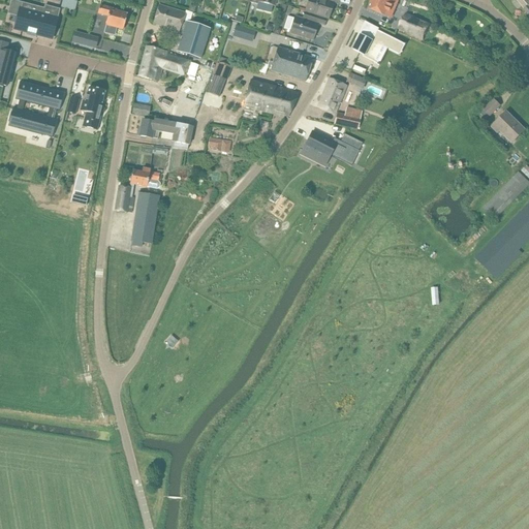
[(301,0),(302,3),(307,4),(304,11),(327,19),(329,20),(334,0),(301,0)]
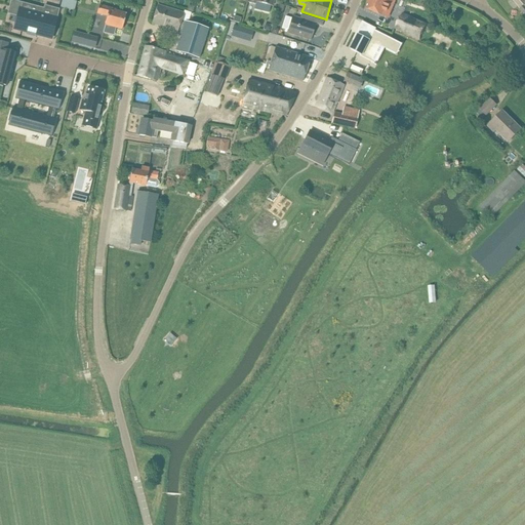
[(368,0),(365,8),(388,18),(394,0),(368,0)]
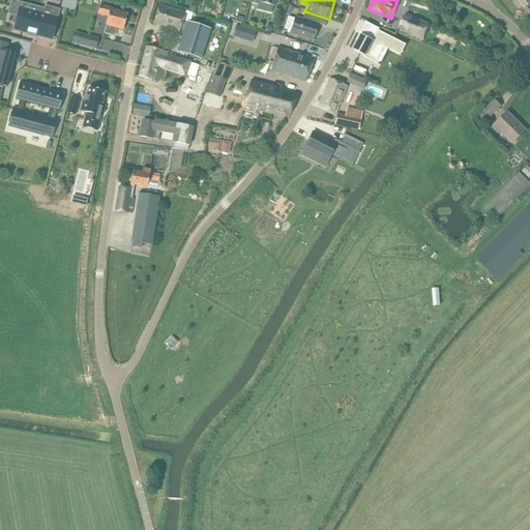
[(16,29),(15,30),(38,36),(51,39),(59,10),(47,7),(45,6),(45,9),(41,8),(22,4),(16,29)]
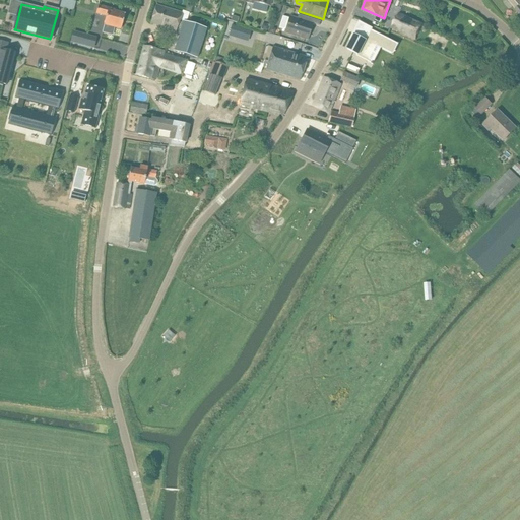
[(106,16),(104,24),(104,25),(102,33),(113,36),(115,27),(121,29),(125,14),(115,11),(115,10),(98,5),(95,13),(106,16)]
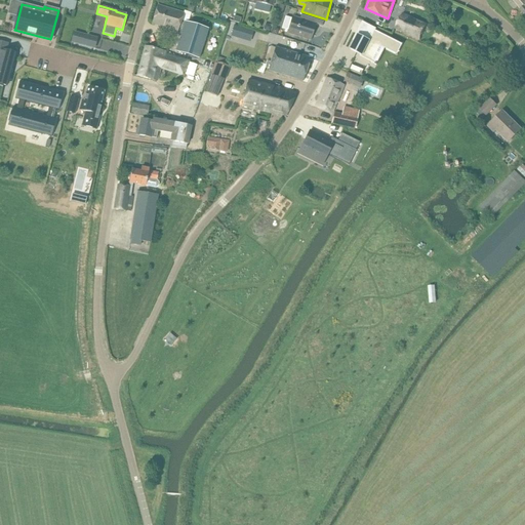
[(198,58),(207,30),(180,22),(184,13),(157,5),(152,24),(177,32),(178,29),(183,30),(175,51),(198,58)]
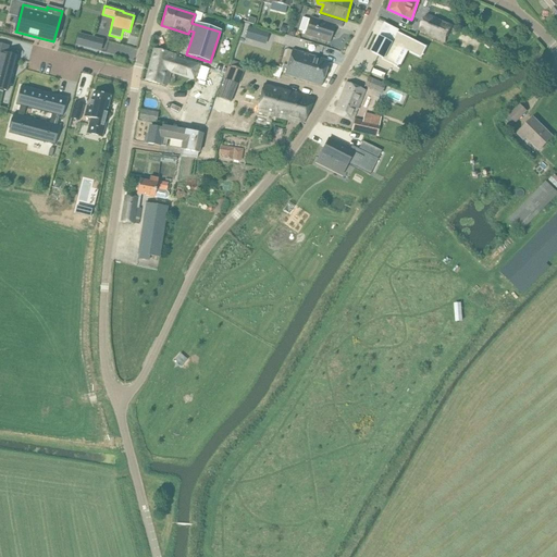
[(341,28),(344,20),(320,12),(318,21),(309,17),(304,35),(330,42),(335,26),(341,28)]
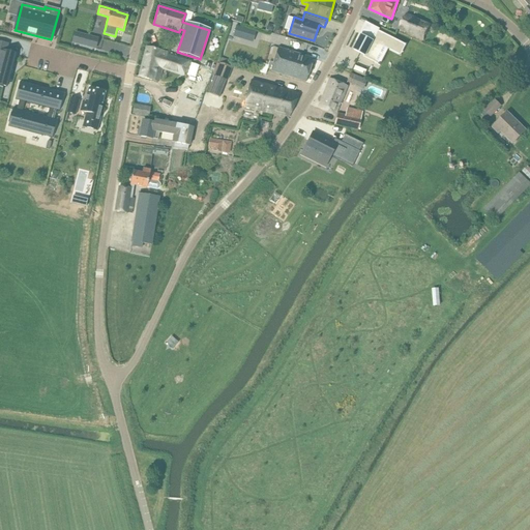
[(407,13),(400,29),(423,40),(431,25),(407,13)]
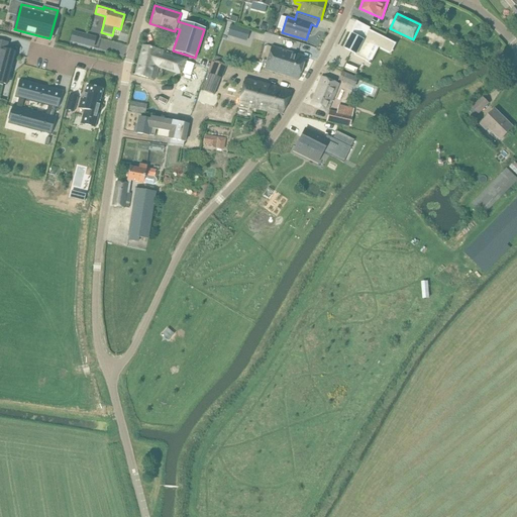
[(349,40),(345,48),(353,53),(352,55),(365,61),(370,52),(373,45),(374,43),(390,52),(394,42),(369,30),(370,28),(356,21),(347,40),(349,40)]
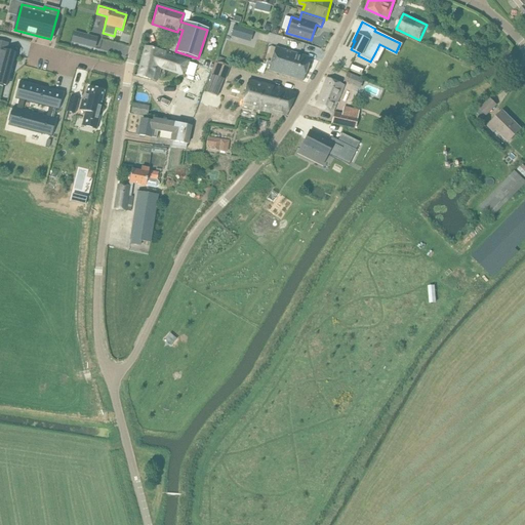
[(98,32),(76,26),(74,36),(95,42),(98,32)]
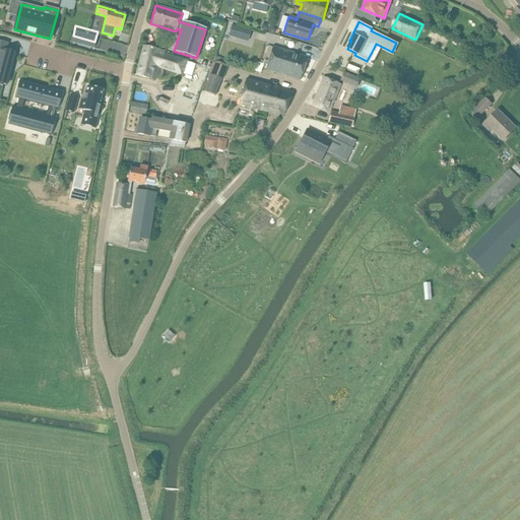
[(232,25),(229,36),(239,39),(242,28),(234,26),(232,25)]
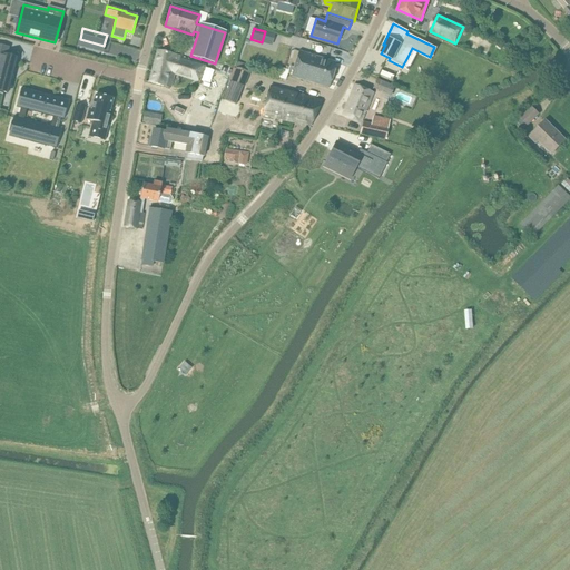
[(265,48),(278,50),(279,33),(266,32),(265,48)]
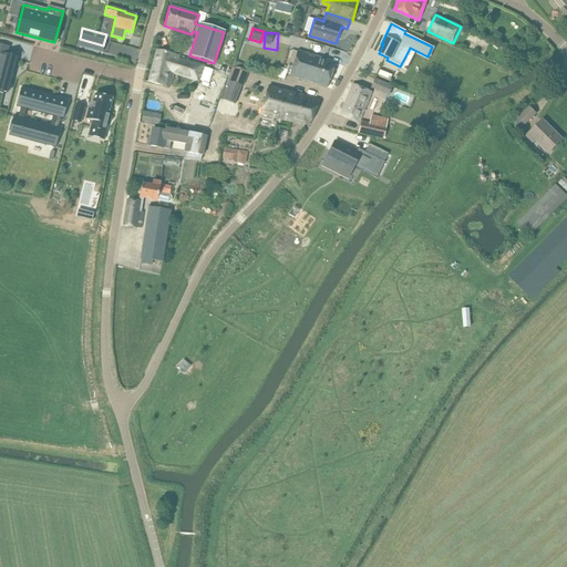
[(110,42),(107,54),(120,55),(122,44),(110,42)]
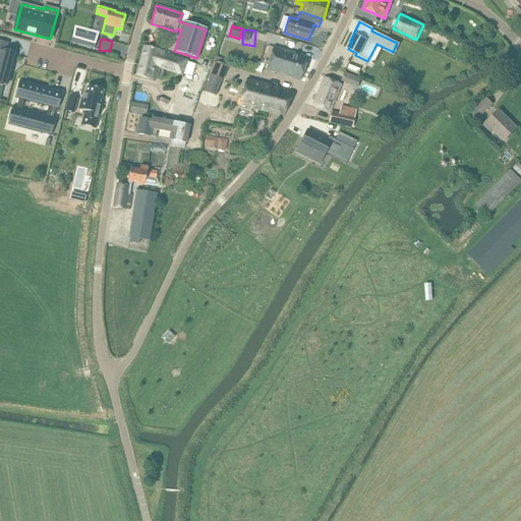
[(0,83),(6,85),(15,53),(6,51),(8,43),(0,41),(0,83)]
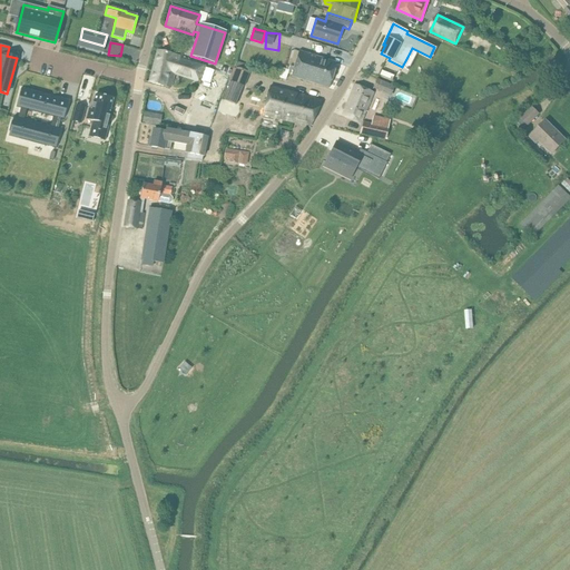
[(175,77),(199,82),(205,68),(179,59),(179,57),(158,51),(150,82),(172,88),(175,77)]
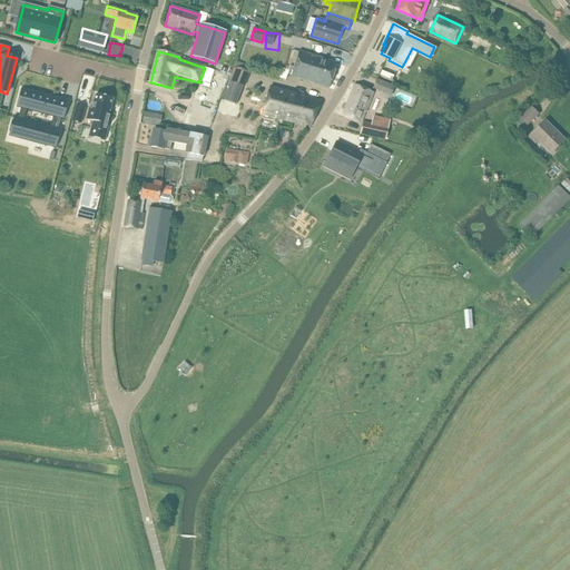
[(336,64),(326,60),(298,51),(294,68),(290,67),(288,70),(279,67),(276,78),(286,80),(288,74),(292,75),(291,77),(328,89),(336,64)]
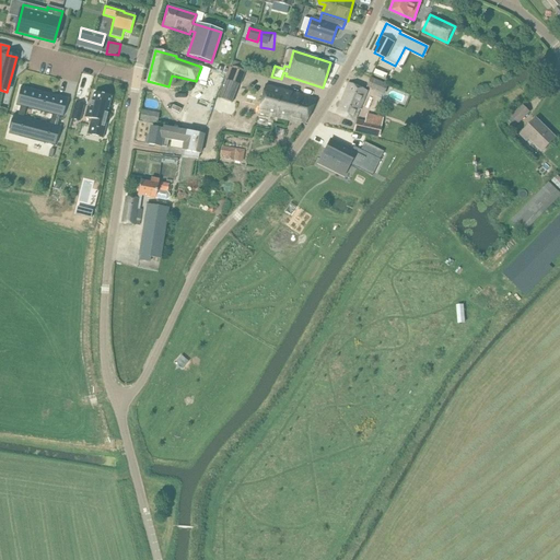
[(196,81),(178,129),(203,133),(226,73),(201,67),(196,81)]
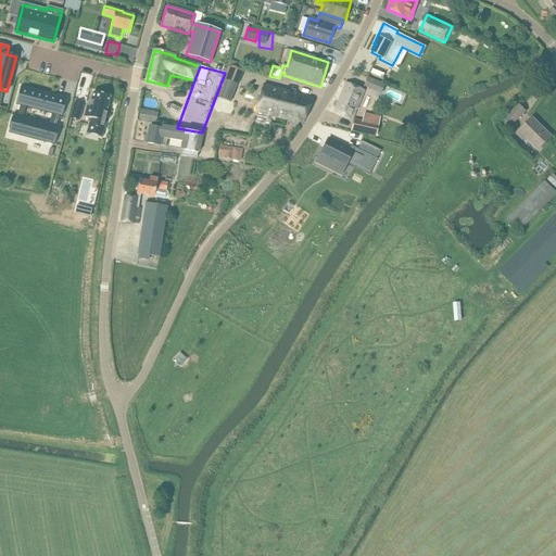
[(228,66),(225,74),(216,98),(229,103),(241,72),(238,70),(238,68),(228,66)]
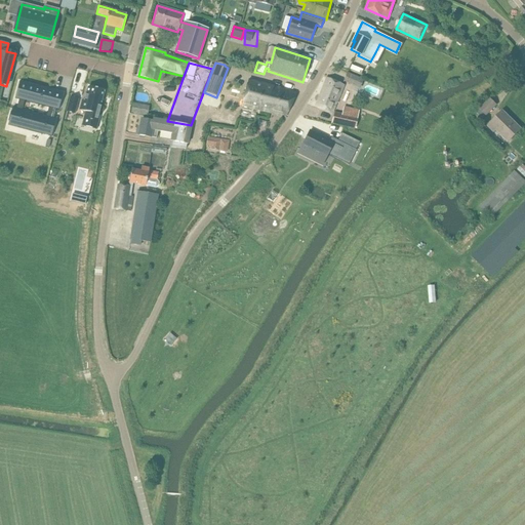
[(351,70),(362,74),(363,70),(352,65),(351,70)]
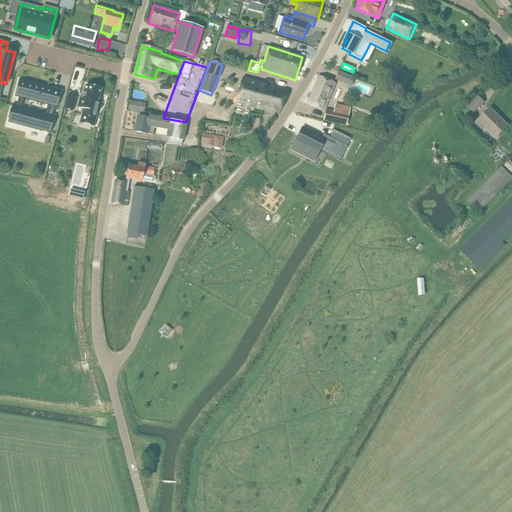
[(343,72),(339,82),(347,85),(351,76),(343,72)]
